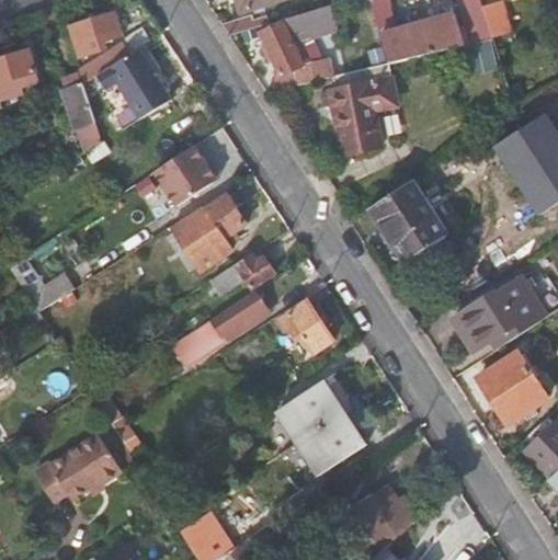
[(235,0),(239,11),(274,0),(235,0)]
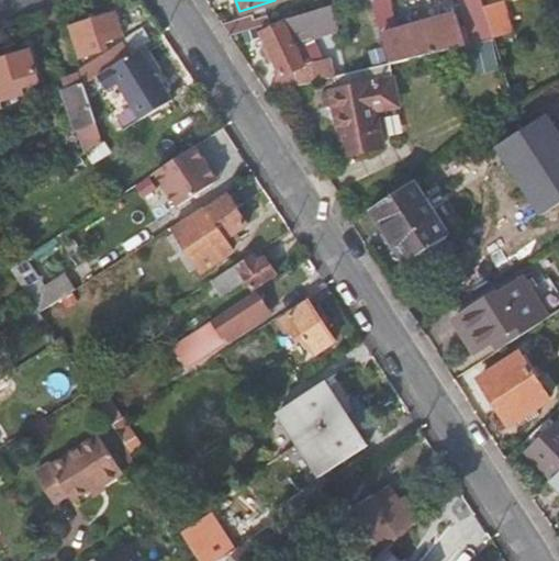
[(368,0),(389,62),(464,44),(454,12),(402,26),(393,0),(456,0),(469,43),(491,37),(511,31),(503,3),(483,10),(480,0),(368,0)]
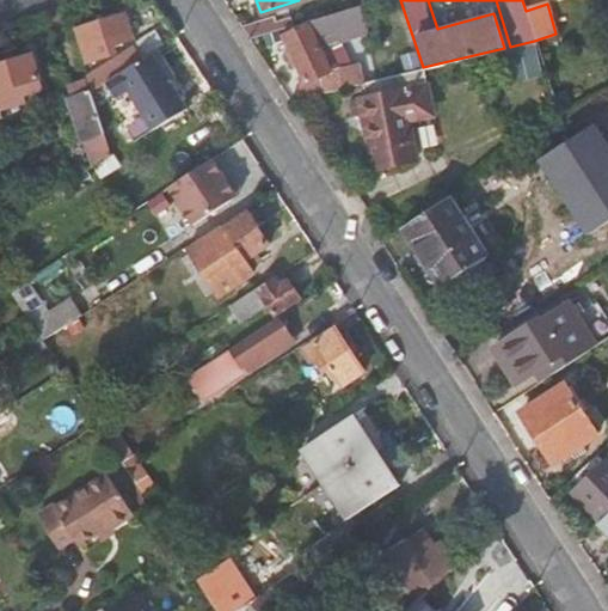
[(318,75),(323,91),(358,83),(363,81),(360,62),(332,69),(320,46),(368,31),(360,5),(307,20),(282,32),(305,81),(318,75)]
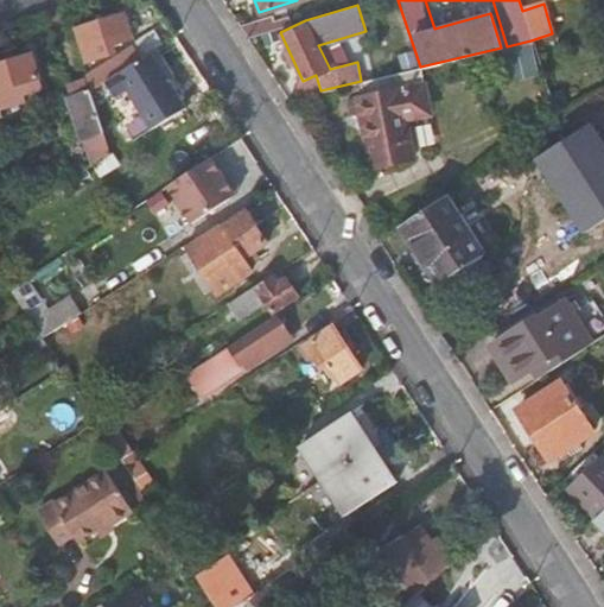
[(126,13),(75,29),(86,62),(113,54),(112,44),(133,37),(126,13)]
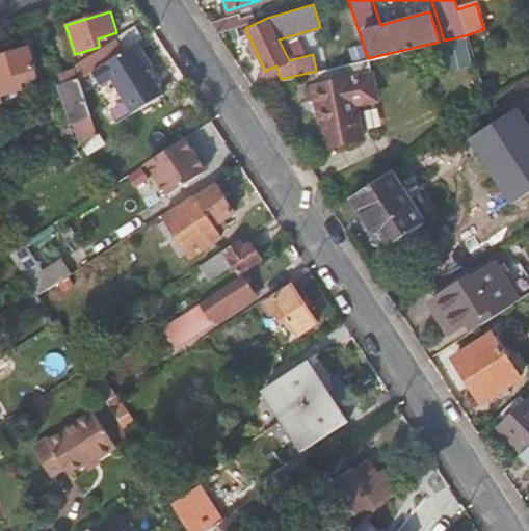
[(238,14),(220,19),(222,28),(225,28),(241,23),(239,18),(238,14)]
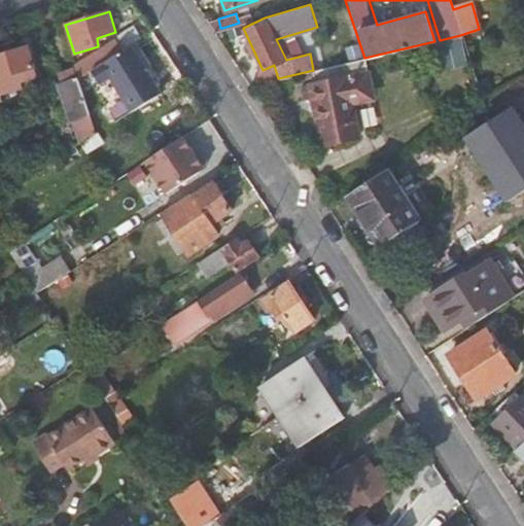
[(250,13),(237,18),(239,23),(252,20),(250,13)]
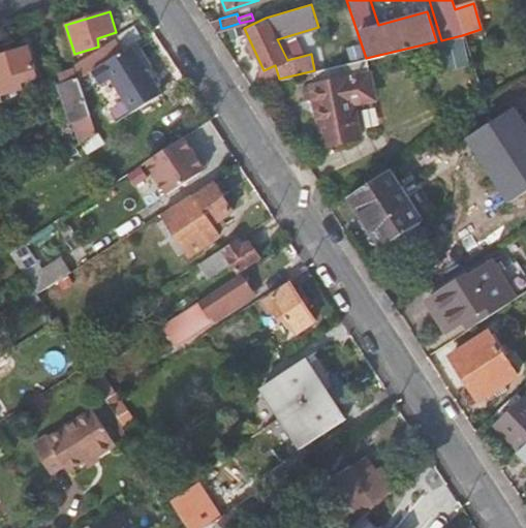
[(221,28),(219,19),(208,22),(214,31),(221,28)]
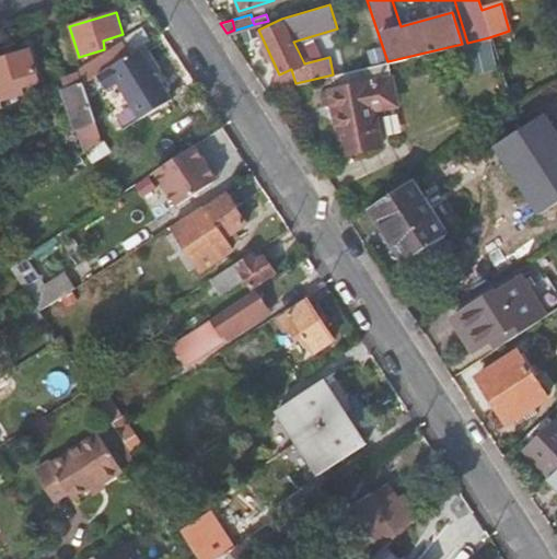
[(141,26),(78,69),(78,71),(83,86),(95,78),(138,48),(150,39),(141,26)]
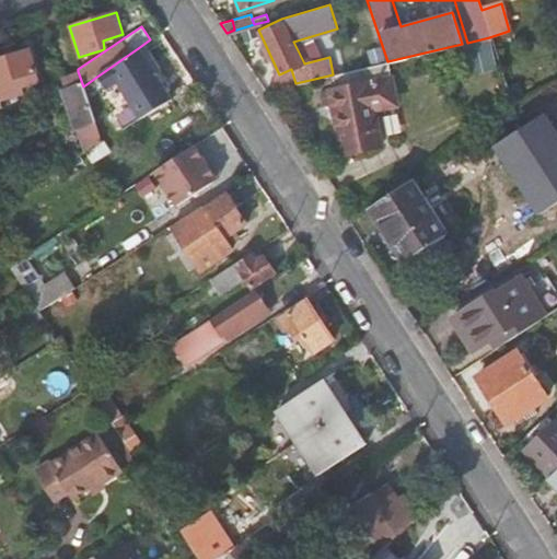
[(496,70),(489,37),(467,43),(462,44),(470,77),(496,70)]
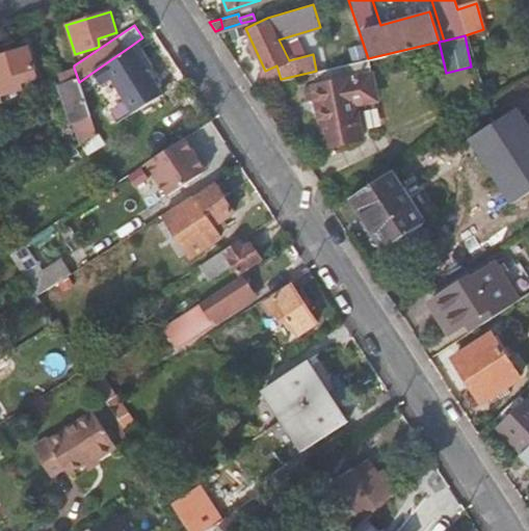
[(160,93),(131,46),(90,74),(100,86),(107,82),(127,112),(160,93)]
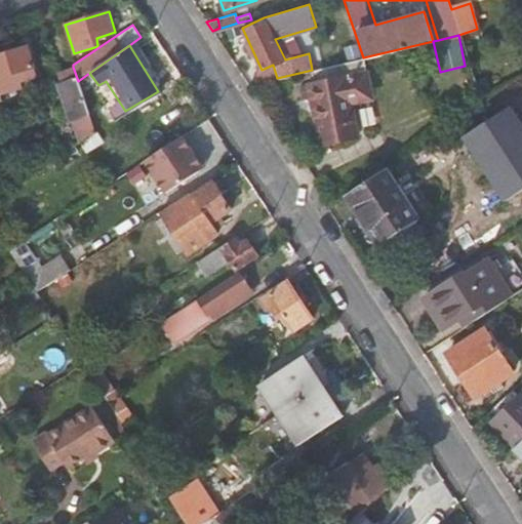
[(36,74),(28,46),(0,54),(0,102),(3,101),(1,92),(24,86),(22,79),(36,74)]
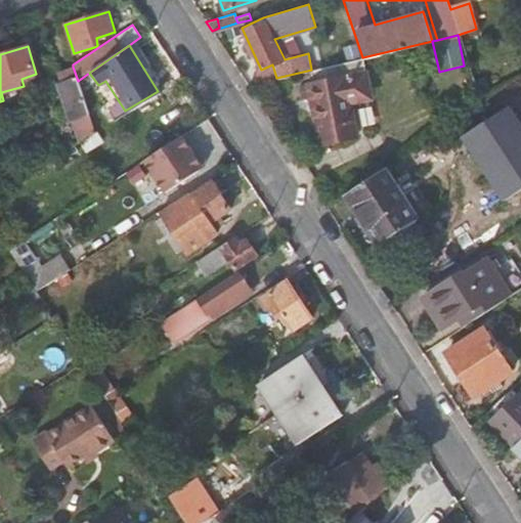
[(364,72),(362,57),(311,70),(307,71),(309,82),(307,83),(318,142),(356,136),(351,101),(372,97),(367,72),(364,72)]
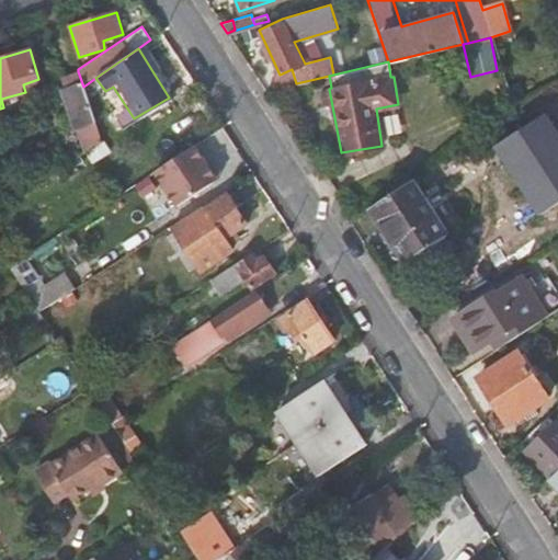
[(60,78),(83,151),(101,141),(83,87),(78,71),(60,78)]
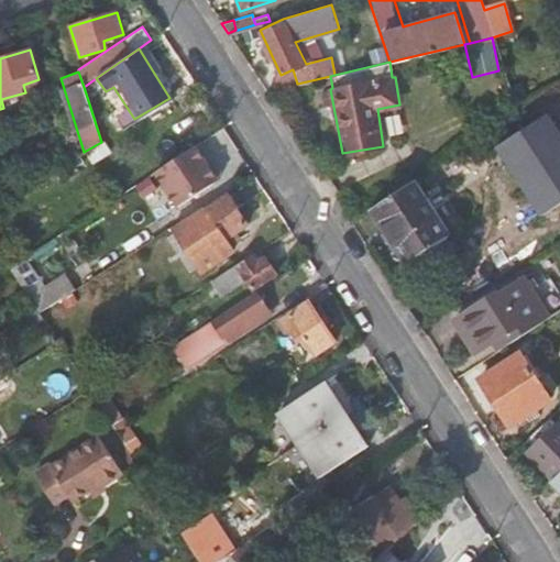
[(541,213),(559,201),(559,132),(547,112),(496,144),(541,213)]
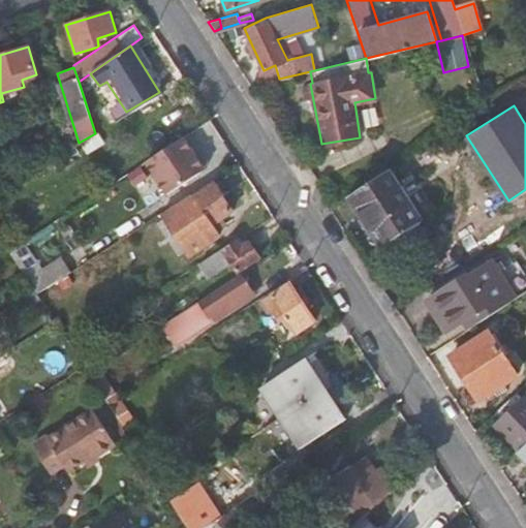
[(192,149),(183,135),(146,160),(167,191),(200,169),(188,151),(192,149)]
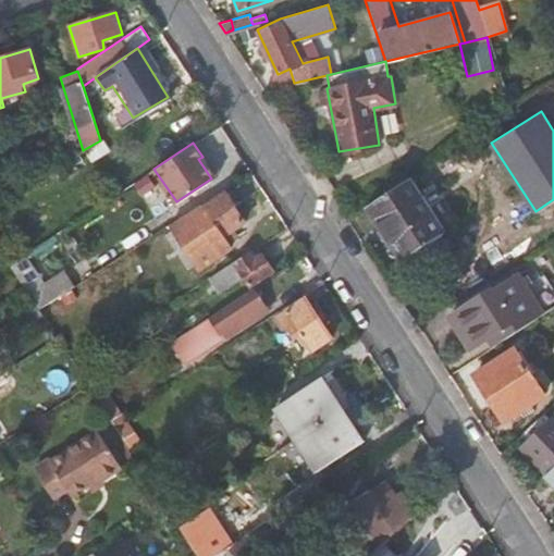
[(198,159),(211,178),(216,175),(202,157),(198,159)]
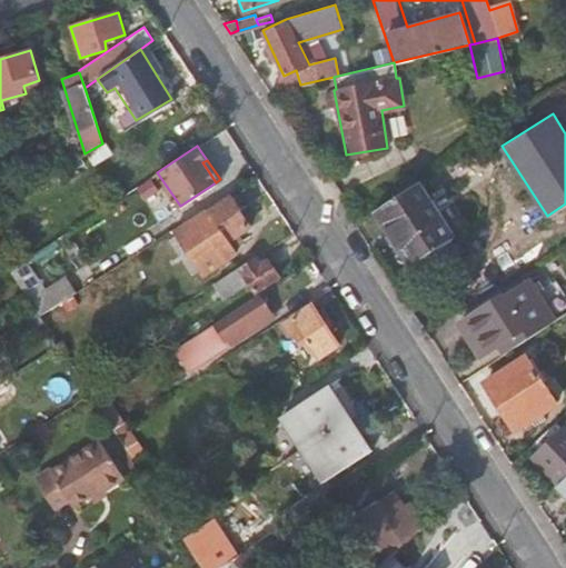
[(107,205),(129,238),(170,210),(148,178),(107,205)]
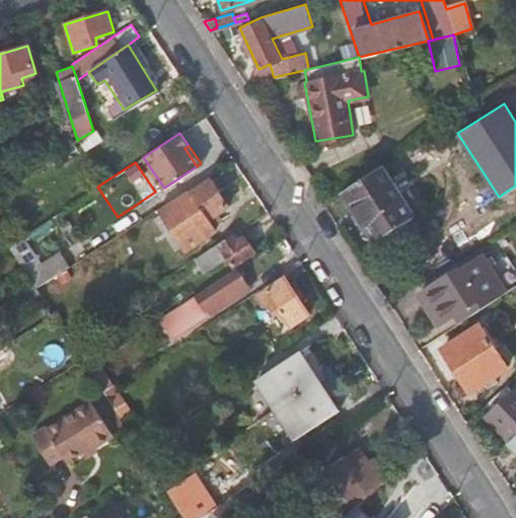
[(344,190),(377,240),(413,217),(380,165),(344,190)]
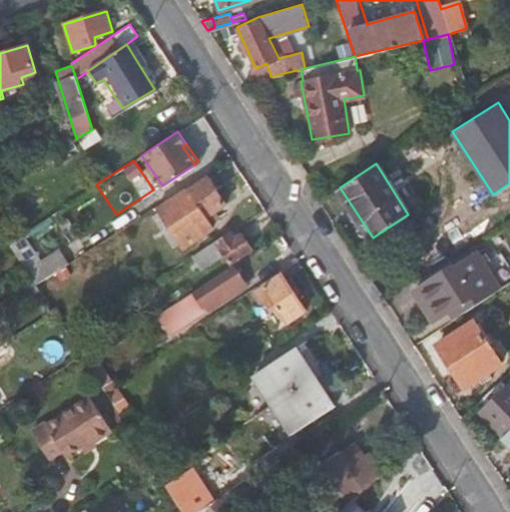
[(187,188),(185,186),(156,205),(183,246),(212,227),(206,216),(225,203),(207,175),(187,188)]
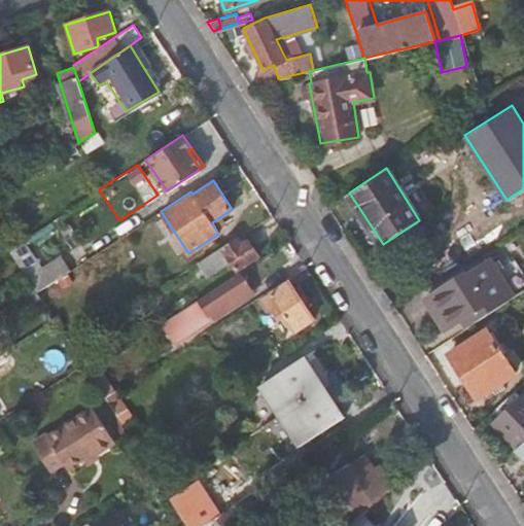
[(242,241),(238,235),(197,261),(207,277),(232,260),(237,268),(258,254),(248,237),(242,241)]
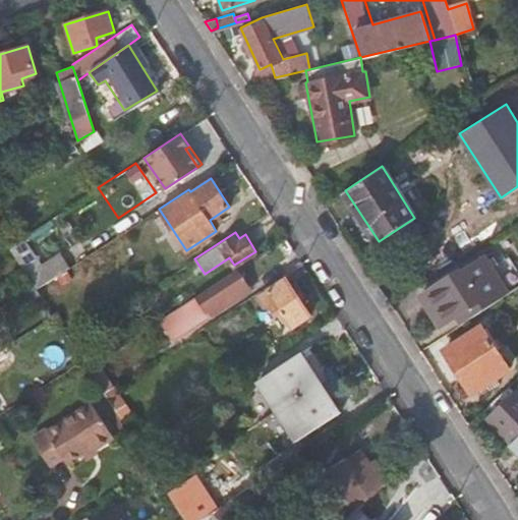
[(26,274),(40,265),(21,237),(8,246),(26,274)]
